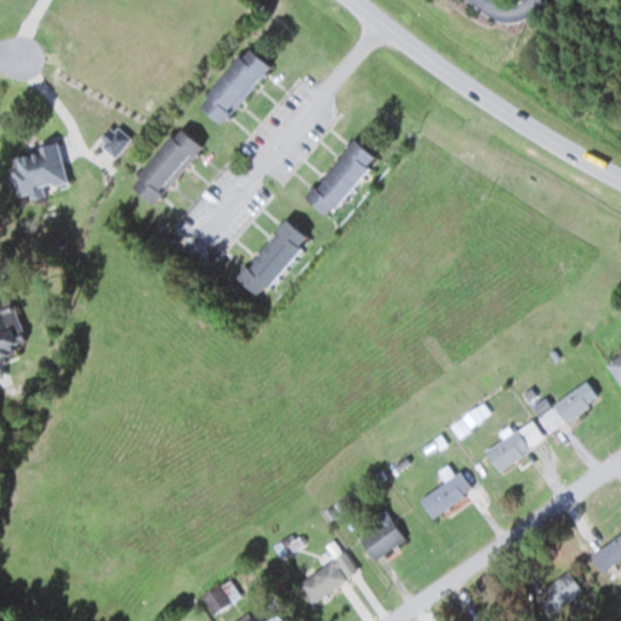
[(195,103),(220,124),(269,64),(245,44),(195,103)]
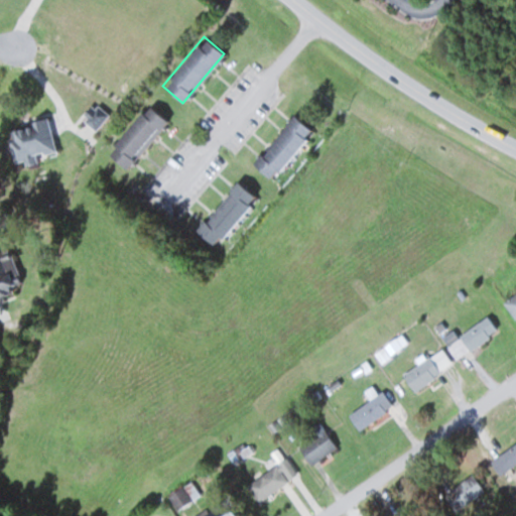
[(106,152),(125,168),(165,120),(146,104),(106,152)]
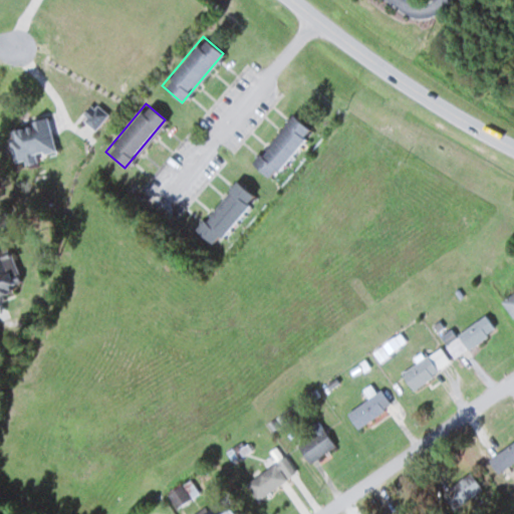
[(308,127),(289,113),(251,164),(270,179),(308,127)]
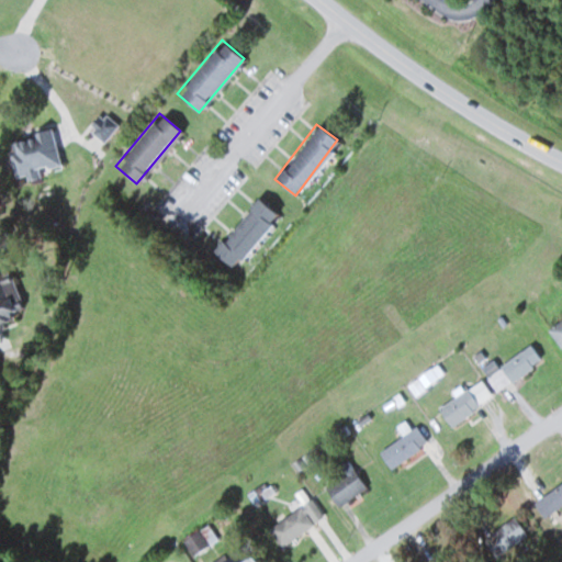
[(24,135),(25,146),(13,147),(15,175),(55,171),(52,133),(24,135)]
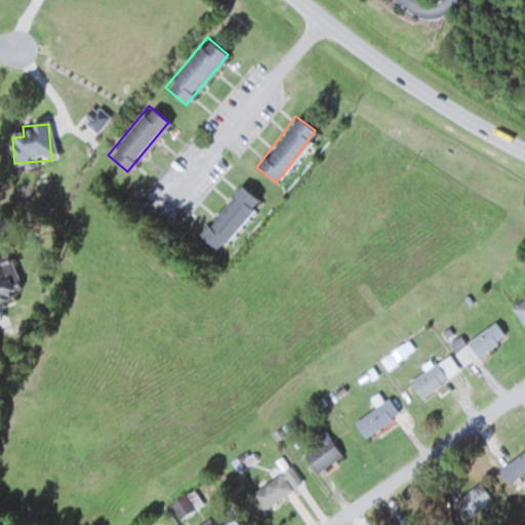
[(216,249),(257,200),(239,185),(198,234),(216,249)]
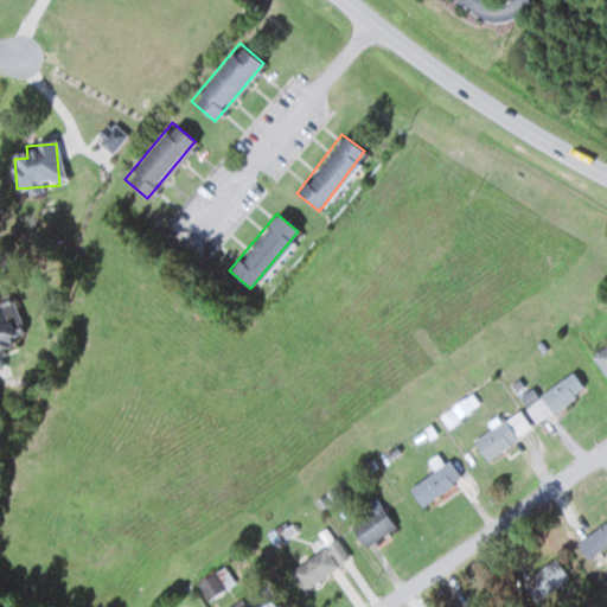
[(0,349),(16,345),(13,336),(24,332),(11,293),(0,296),(0,349)]
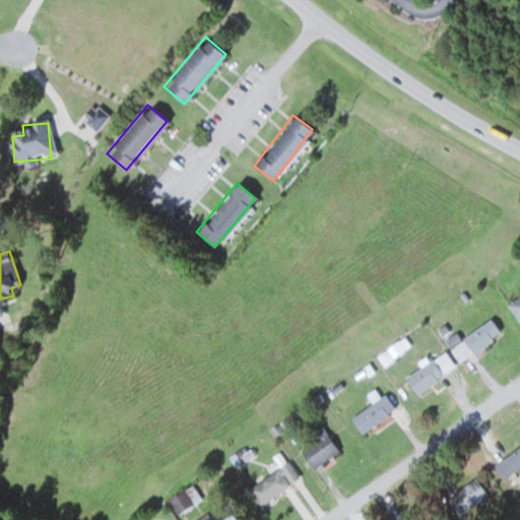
[(519,318),(519,294),(507,302),(518,320),(519,318)]
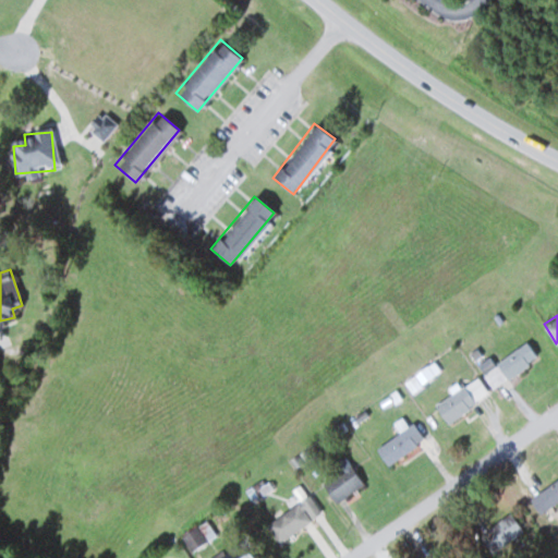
[(537,358),(526,341),(483,372),(494,388),(537,358)]
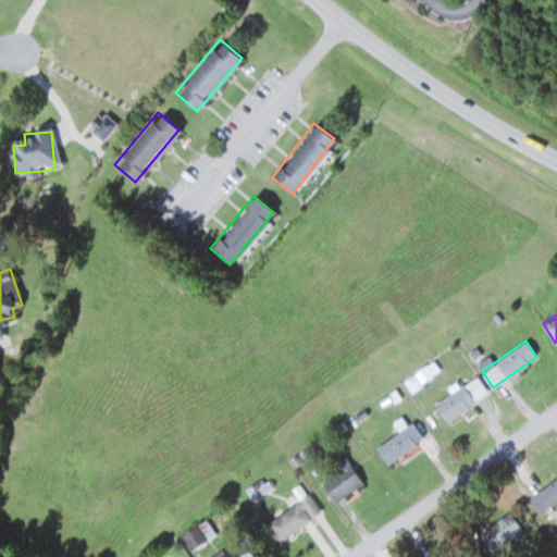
[(434,398),(443,418),(490,398),(482,379),(434,398)]
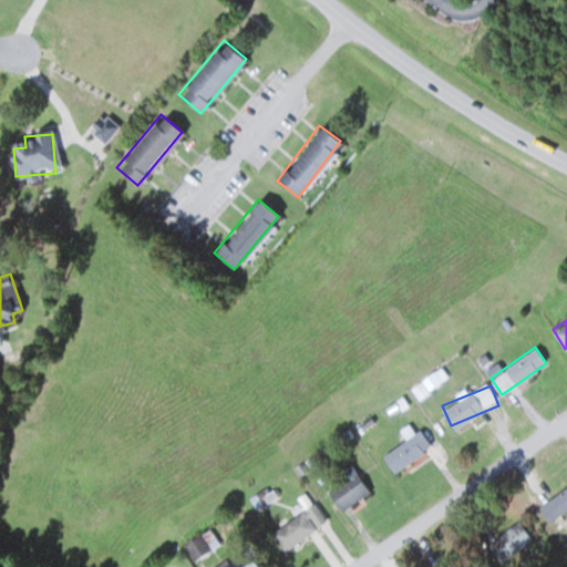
[(430,444),(415,429),(382,459),(397,474),(430,444)]
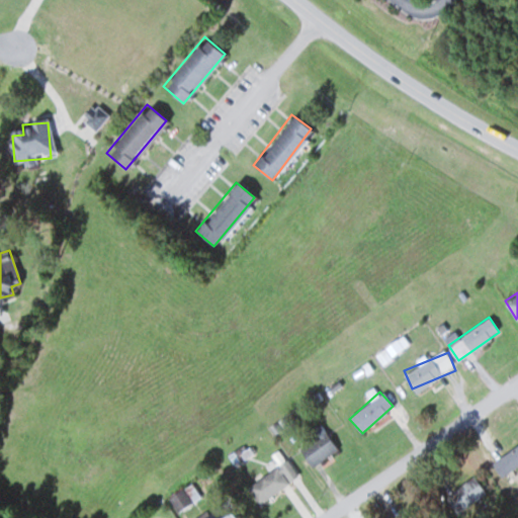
[(298,448),(311,466),(336,450),(325,432),(298,448)]
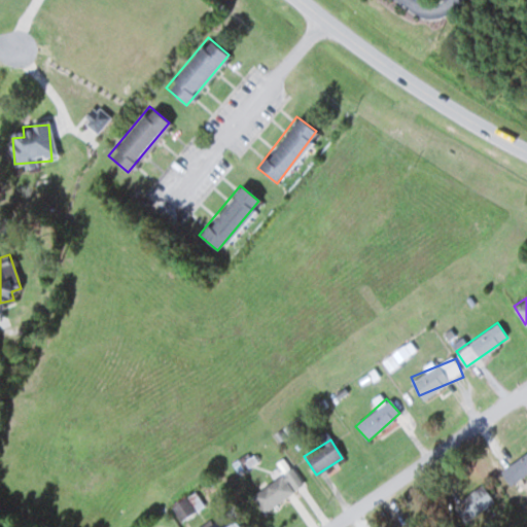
[(251,495),(262,512),(304,486),(292,468),(251,495)]
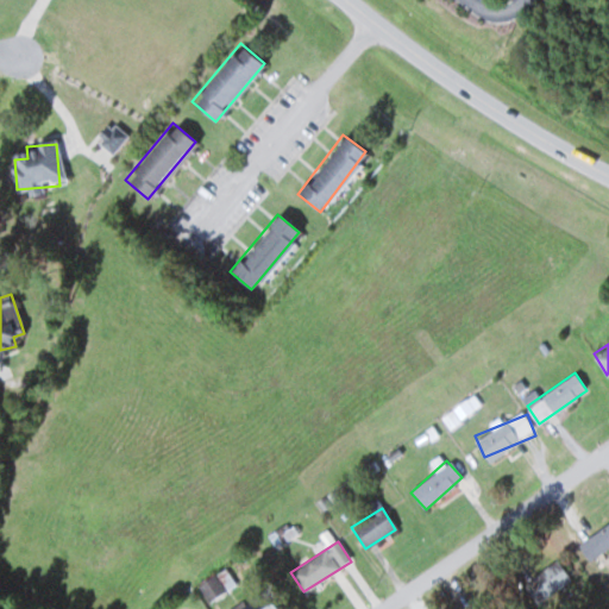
[(226,589),(215,573),(198,585),(208,601),(226,589)]
